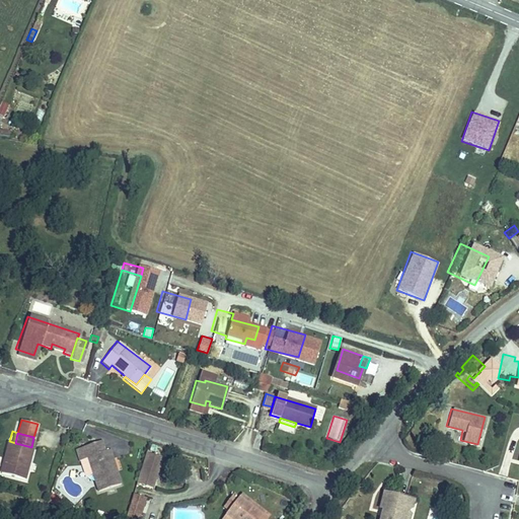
[(0,471),(25,478),(32,447),(31,447),(15,443),(9,441),(7,441),(0,469),(0,471)]
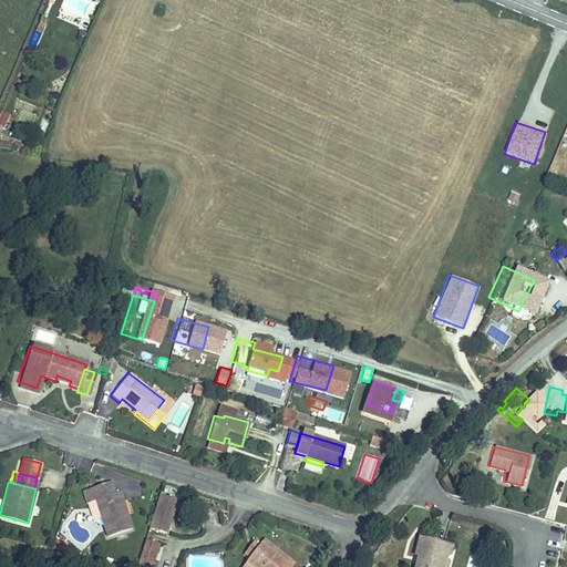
[(96,498),(109,536),(133,528),(130,515),(125,516),(121,502),(125,501),(121,491),(115,492),(113,482),(85,490),(89,501),(96,498)]
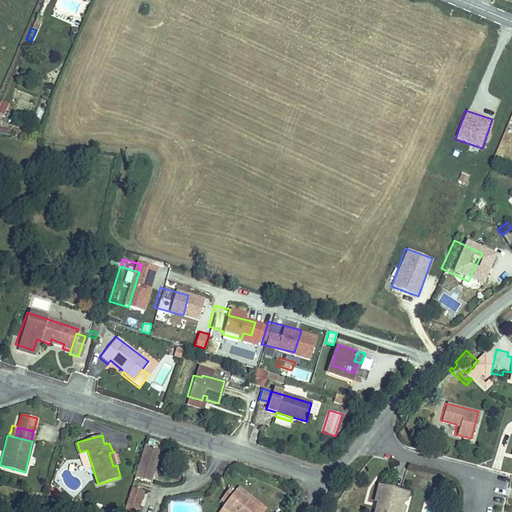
[(141,452),(133,477),(149,482),(159,453),(143,448),(141,452)]
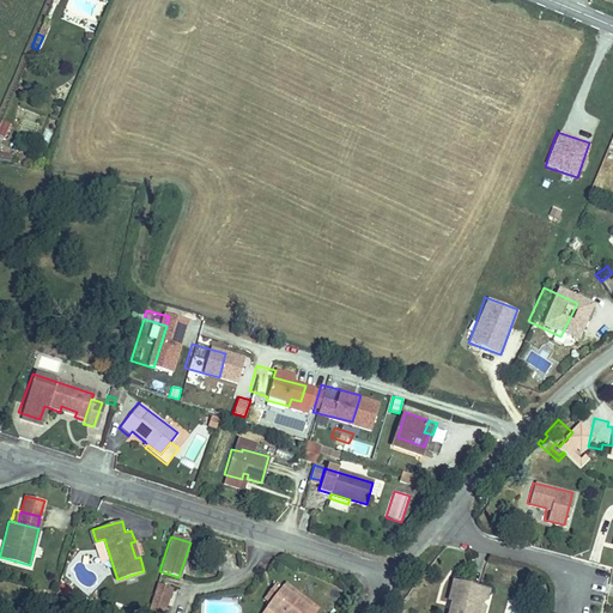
[(156,583),(145,612),(161,612),(169,588),(156,583)]
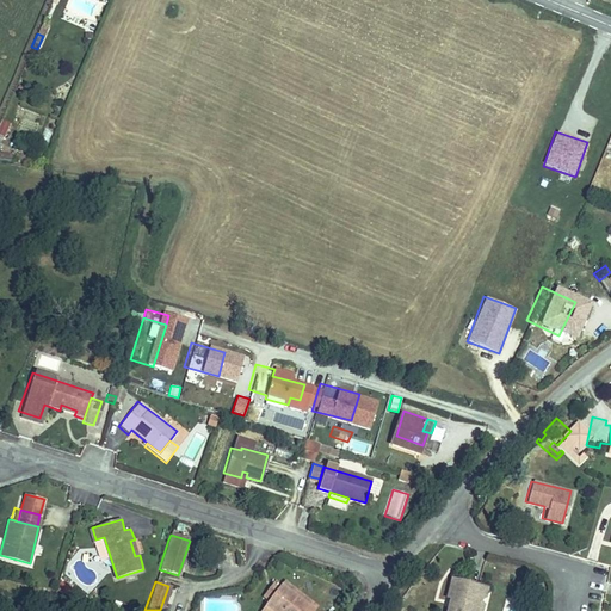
[(446,608),(445,610),(482,610),(483,604),(479,598),(481,586),(457,581),(454,600),(455,600),(452,609),(446,608)]
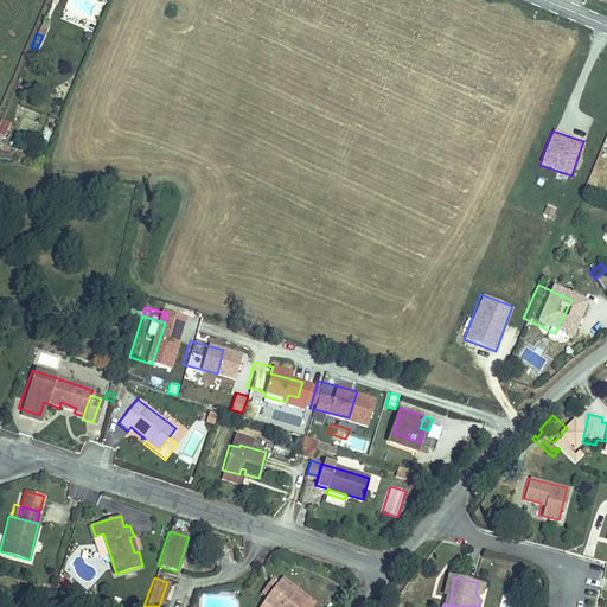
[(264,593),(270,599),(281,585),(275,580),(264,593)]
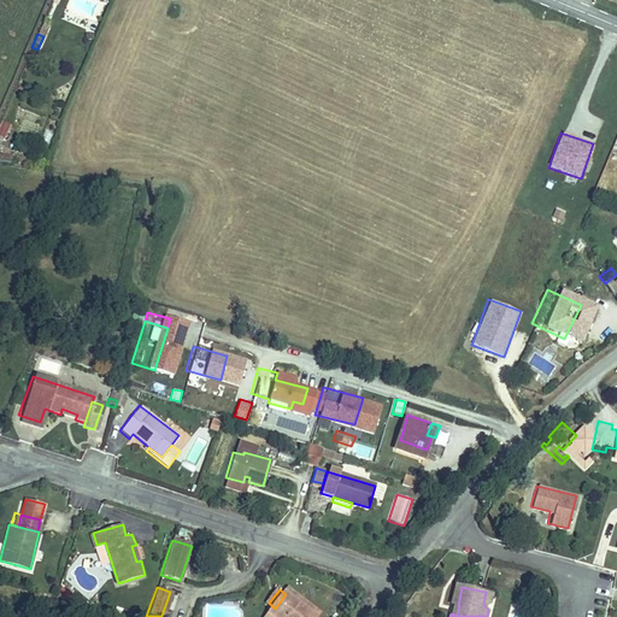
[(289,589),(286,594),(316,616),(318,616),(321,613),(289,589)]
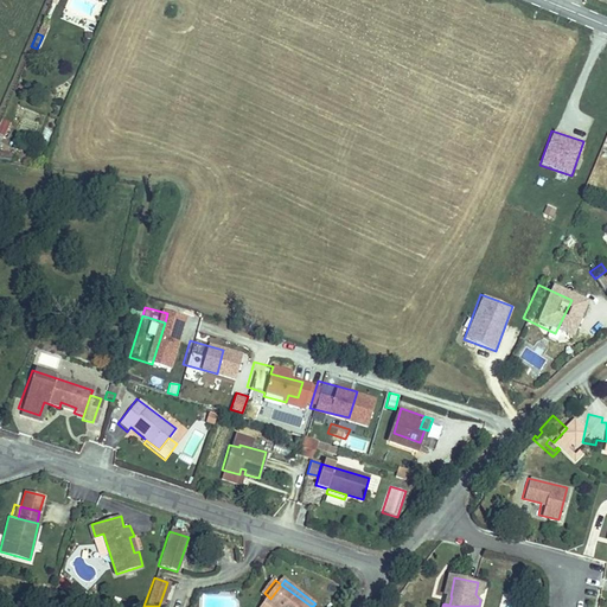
[(311,606),(281,585),(270,599),(263,606),(311,606)]
